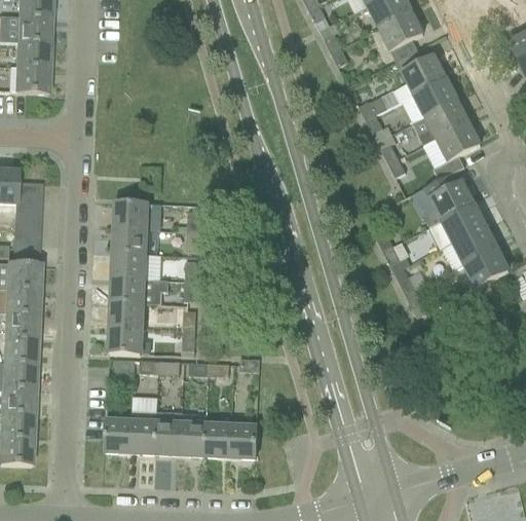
[(20,0),(20,17),(50,19),(50,0),(20,0)]
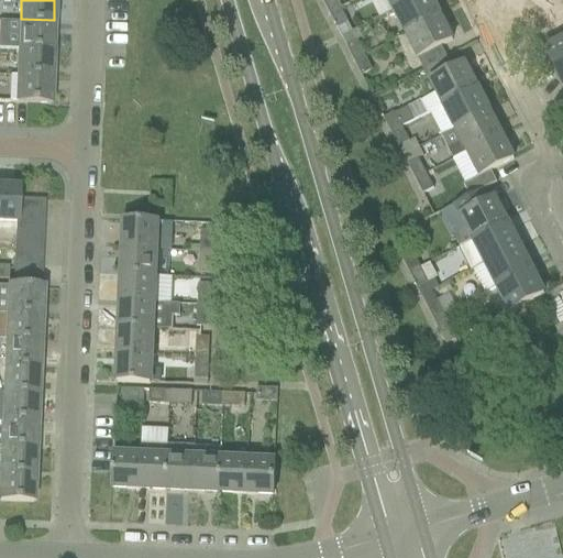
[(324,0),(330,10),(341,4),(338,0),(324,0)]
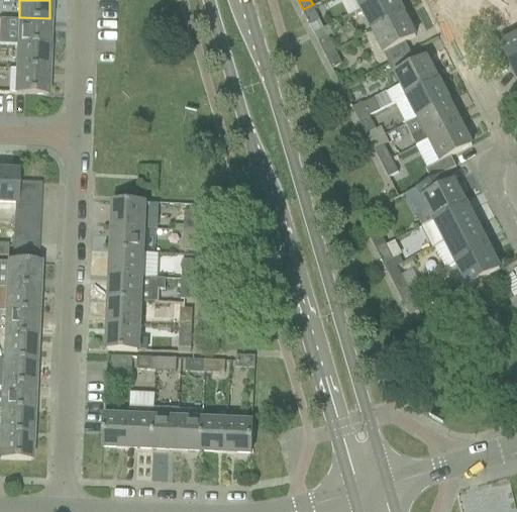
[(374,0),(360,7),(372,28),(405,11),(398,0),(374,0)]
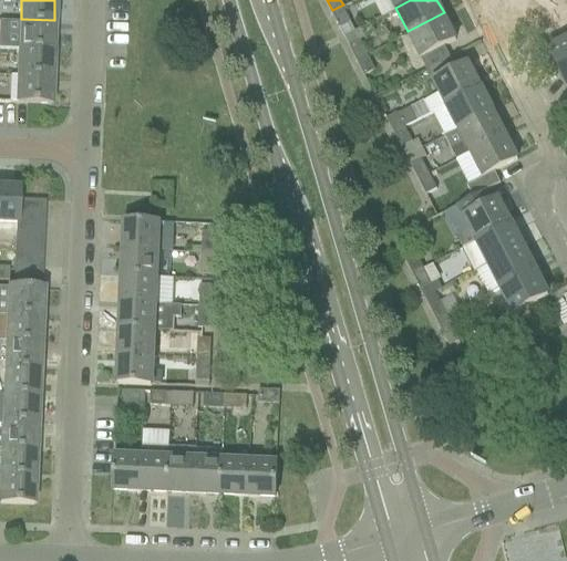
[(343,4),(332,10),(340,26),(351,20),(343,4)]
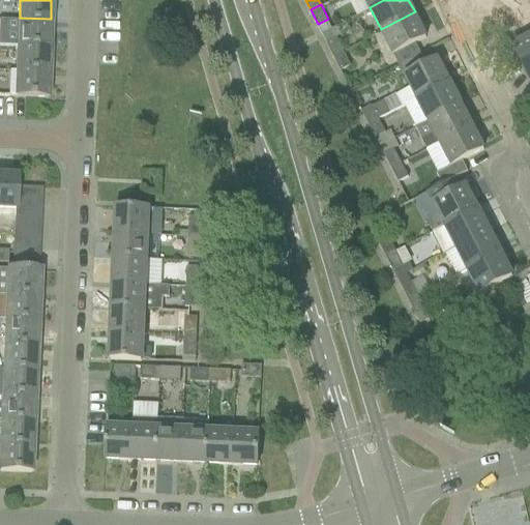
[(381,29),(399,63),(421,52),(415,40),(427,34),(415,11),(381,29)]
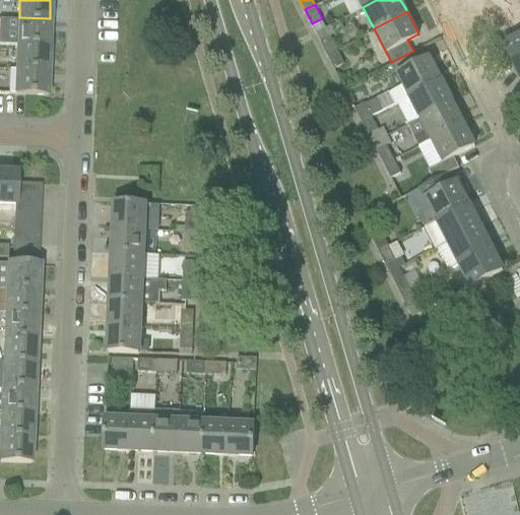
[(0,41),(18,42),(49,43),(50,18),(19,17),(0,16),(0,41)]
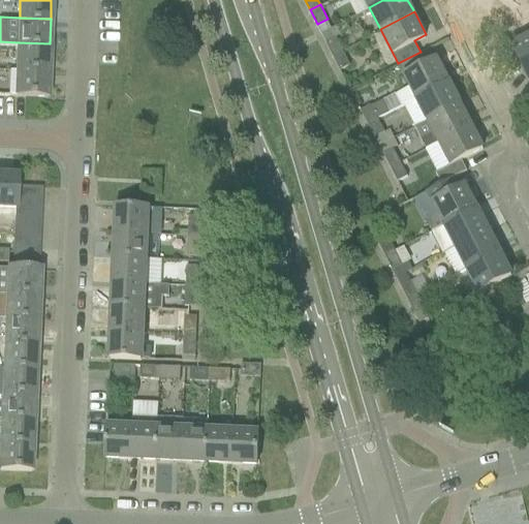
[(331,27),(321,32),(325,39),(333,54),(343,49),(336,35),(341,32),(337,24),(331,27)]
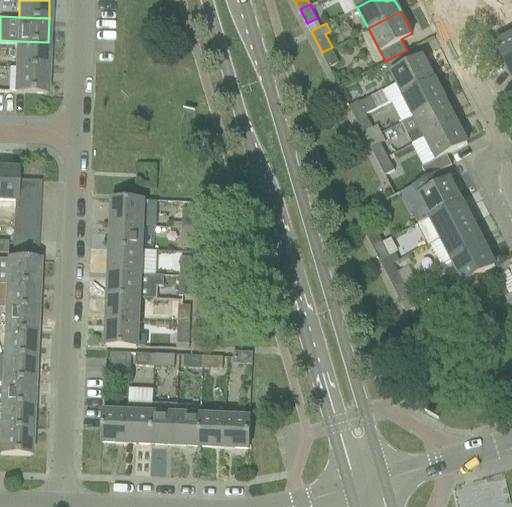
[(511,33),(495,42),(501,53),(511,74),(511,75),(511,33)]
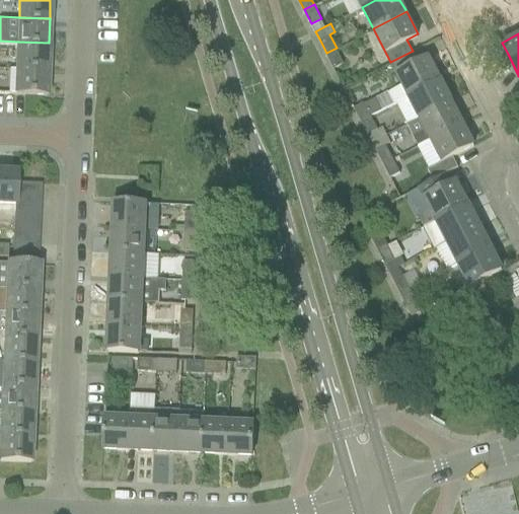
[(17,66),(48,67),(49,43),(18,42),(17,66)]
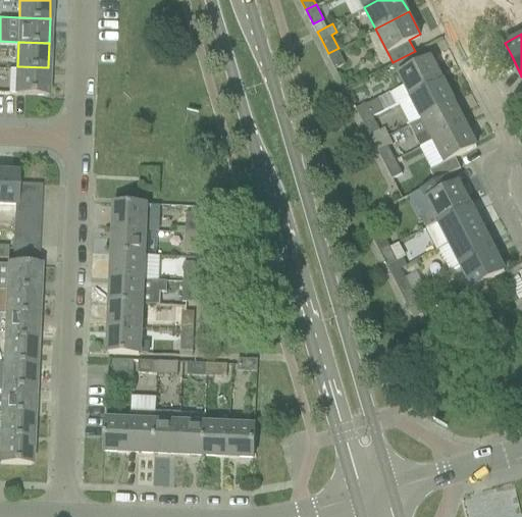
[(328,53),(335,66),(346,61),(338,48),(328,53)]
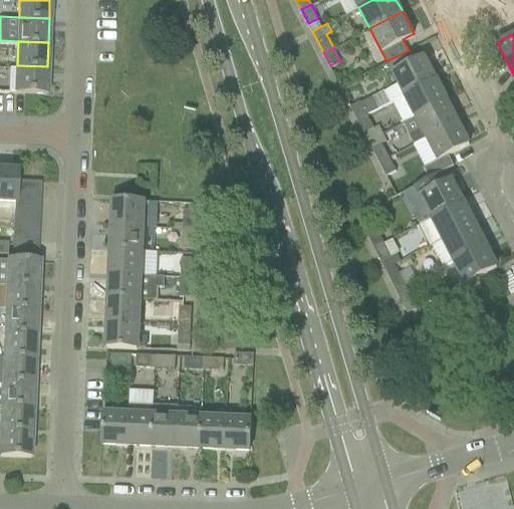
[(387,61),(404,94),(436,77),(425,55),(414,60),(409,50),(387,61)]
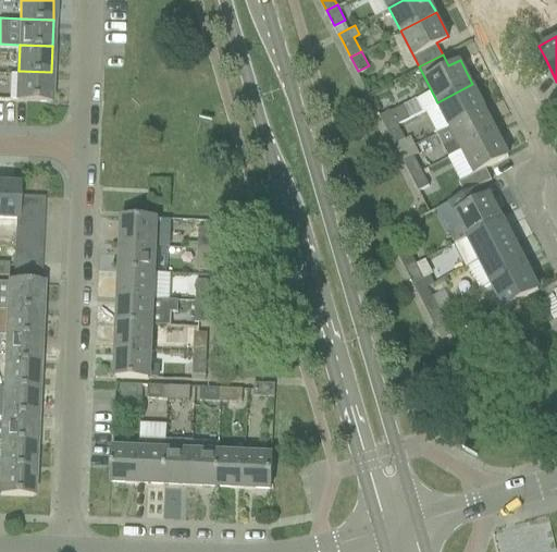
[(9,98),(50,99),(51,72),(19,71),(10,71),(10,76),(9,98)]
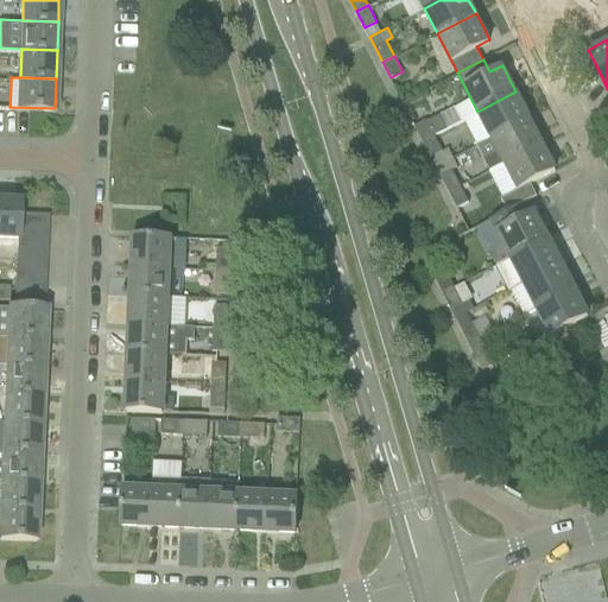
[(477,112),(489,137),(529,116),(515,92),(477,112)]
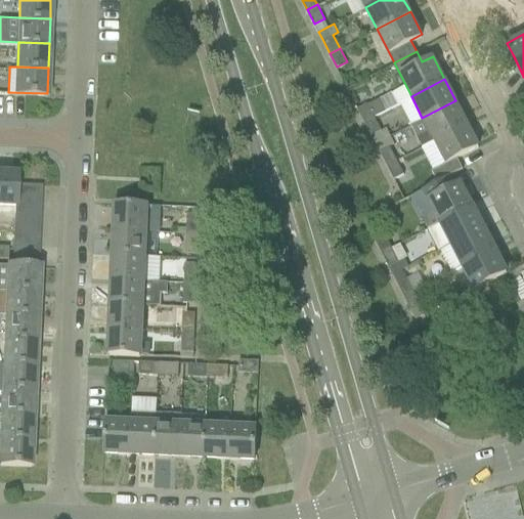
[(357,106),(364,120),(375,115),(386,109),(380,96),(367,102),(367,101),(357,106)]
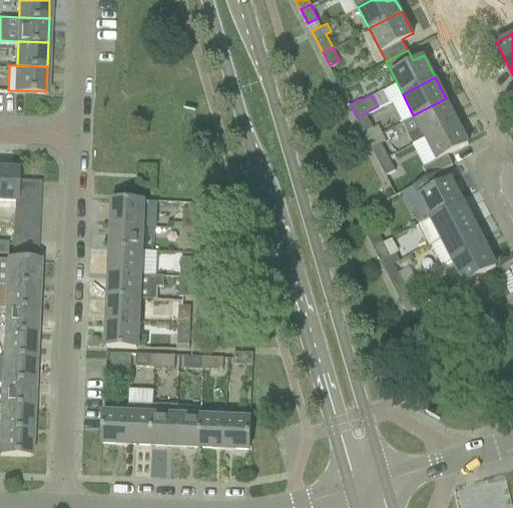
[(402,121),(413,142),(425,136),(457,119),(446,98),(413,115),(402,121)]
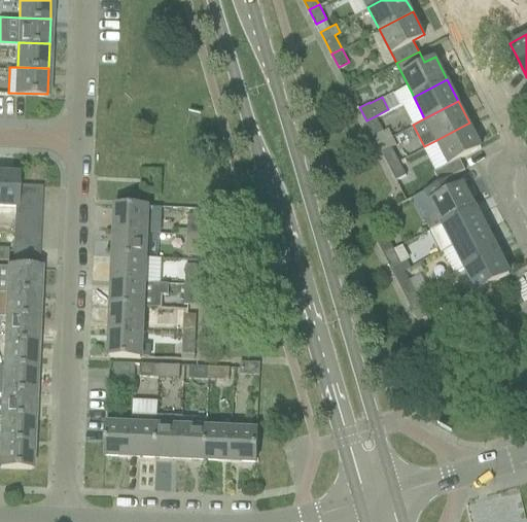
[(377,115),(366,120),(373,134),(383,129),(377,115)]
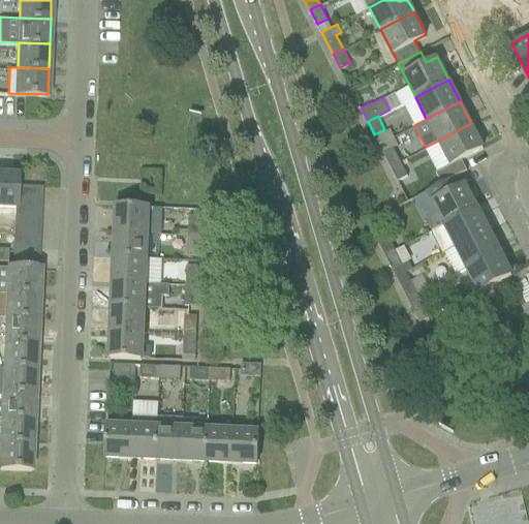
[(435,171),(441,182),(453,176),(467,168),(461,157),(484,146),(471,123),(438,141),(449,163),(435,171)]
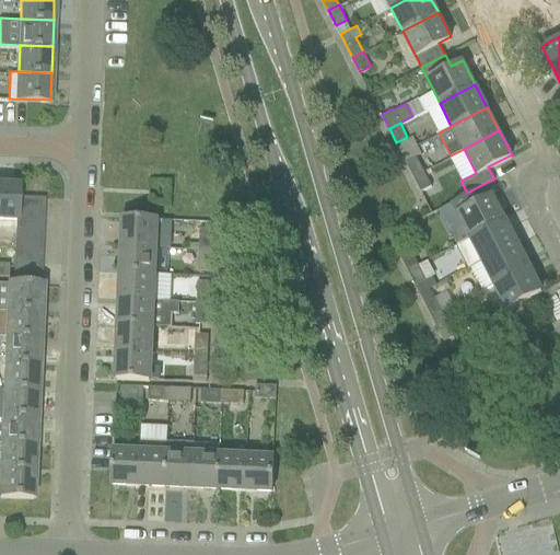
[(417,154),(406,161),(413,175),(424,170),(417,154)]
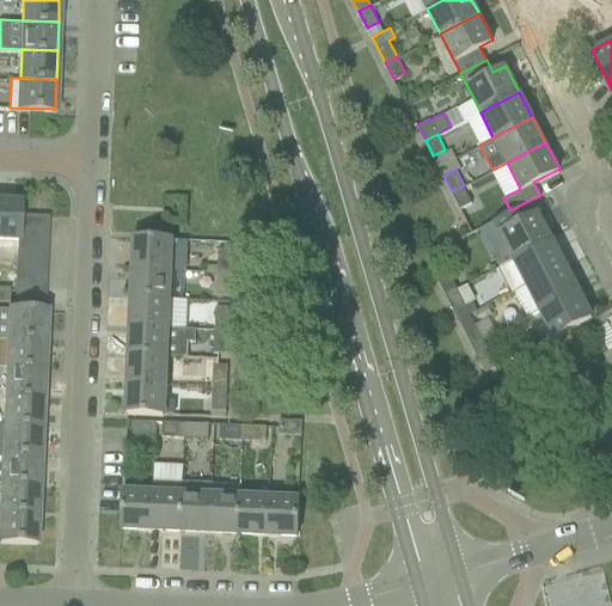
[(452,191),(459,207),(472,201),(464,185),(452,191)]
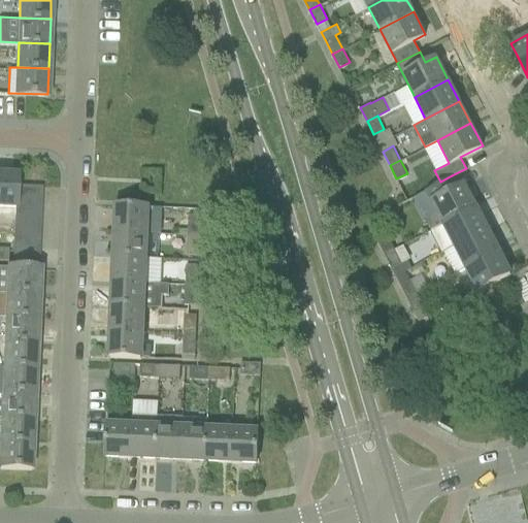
[(0,213),(14,214),(14,208),(14,204),(15,204),(17,196),(17,183),(17,173),(0,172),(0,213)]
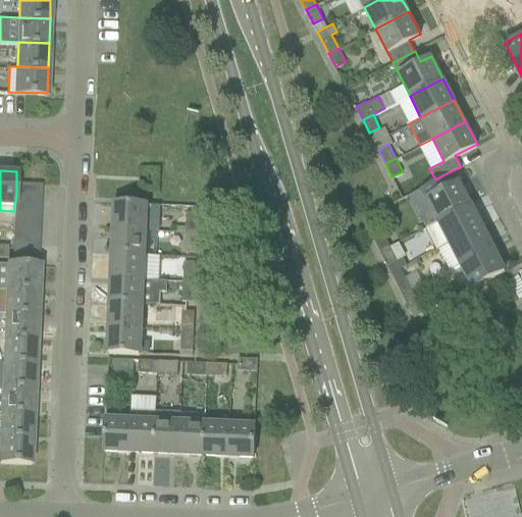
[(435,179),(421,187),(426,197),(432,208),(421,214),(427,226),(438,220),(470,203),(459,181),(453,184),(447,173),(435,179)]
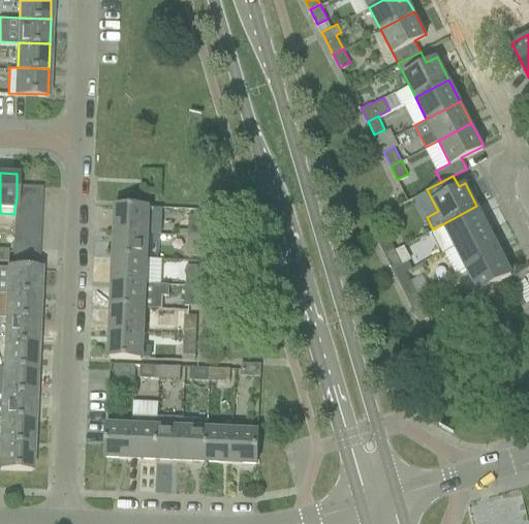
[(17,196),(41,197),(42,184),(17,183),(17,196)]
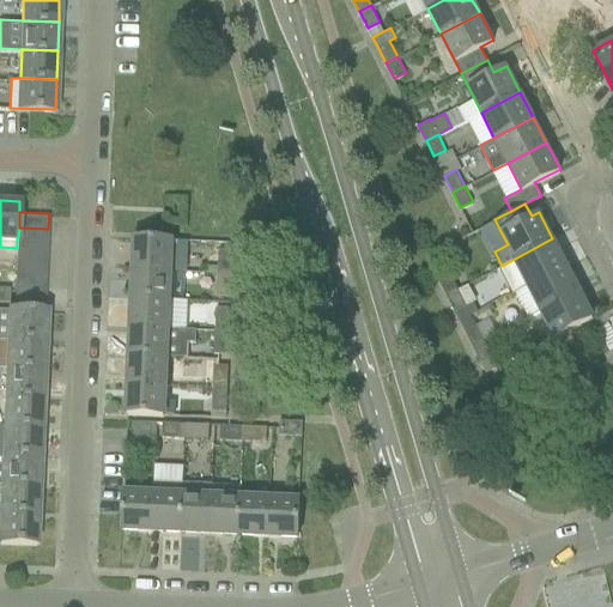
[(17,242),(48,243),(48,229),(19,228),(18,237),(17,237),(17,242)]
